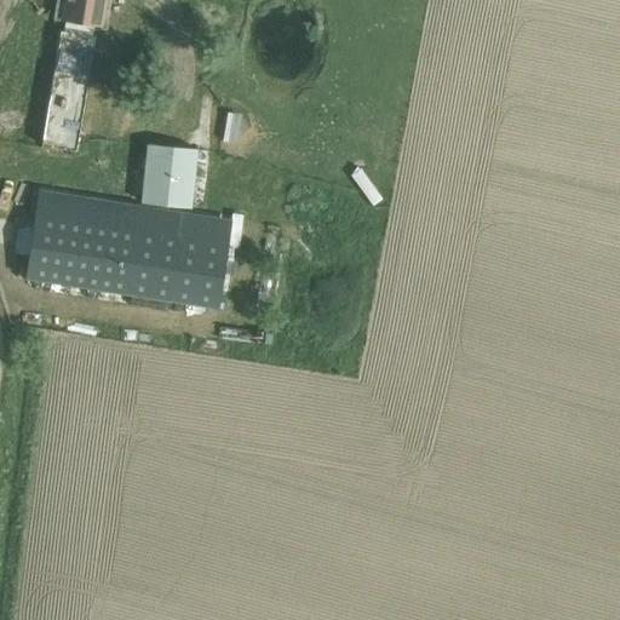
[(89,0),(68,0),(63,39),(105,47),(110,5),(89,0)]
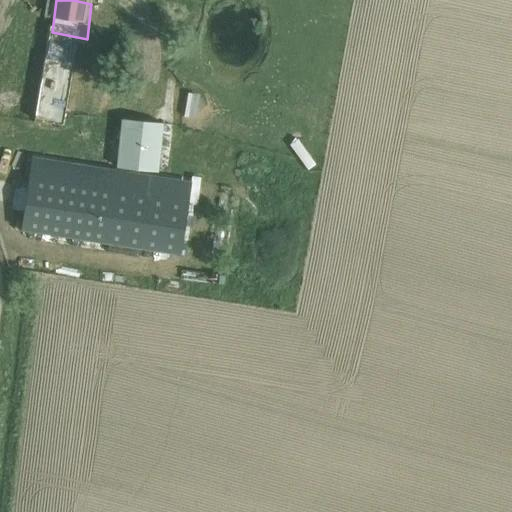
[(39,114),(70,121),(83,46),(52,39),(39,114)]
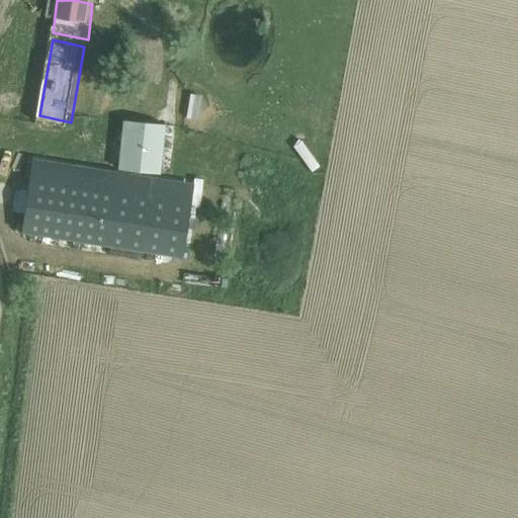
[(198,117),(201,98),(192,96),(189,115),(198,117)]
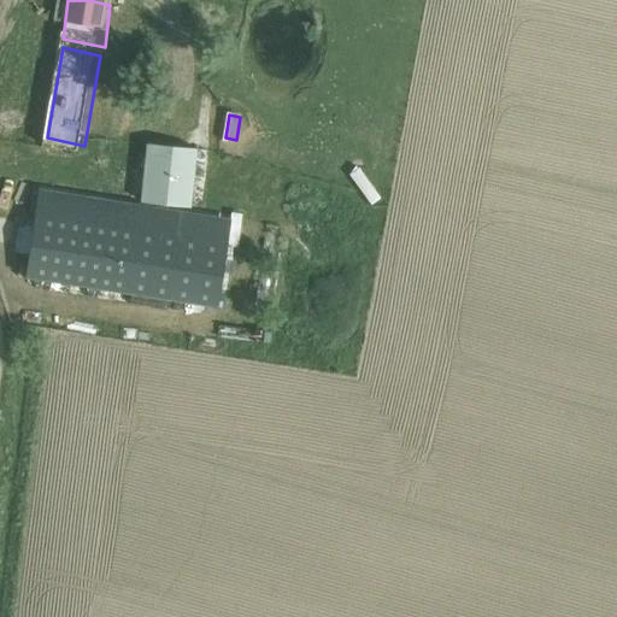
[(188,206),(194,150),(146,145),(140,201),(188,206)]
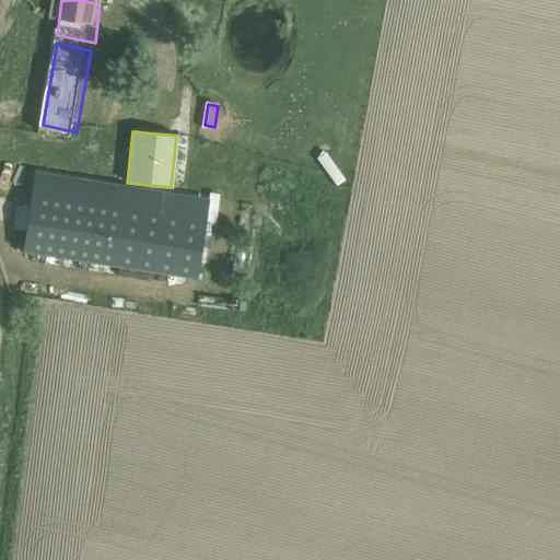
[(34,177),(22,249),(152,270),(196,277),(205,221),(208,203),(56,181),(34,177)]
